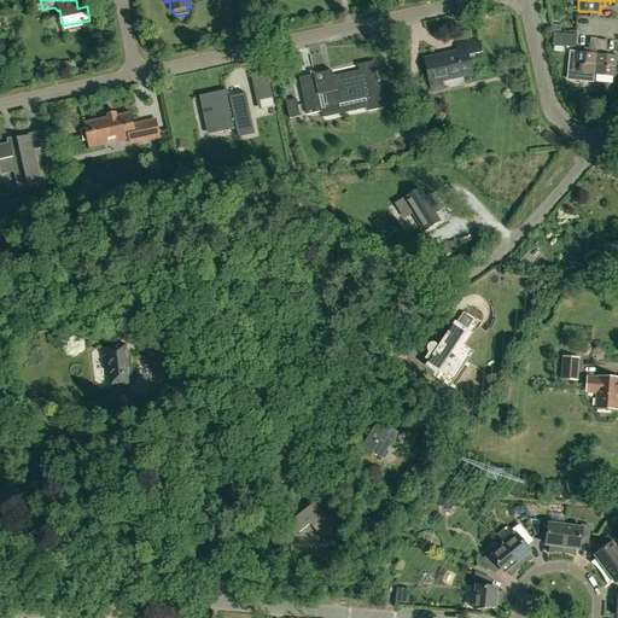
[(582,36),(560,34),(559,46),(581,48),(582,36)]
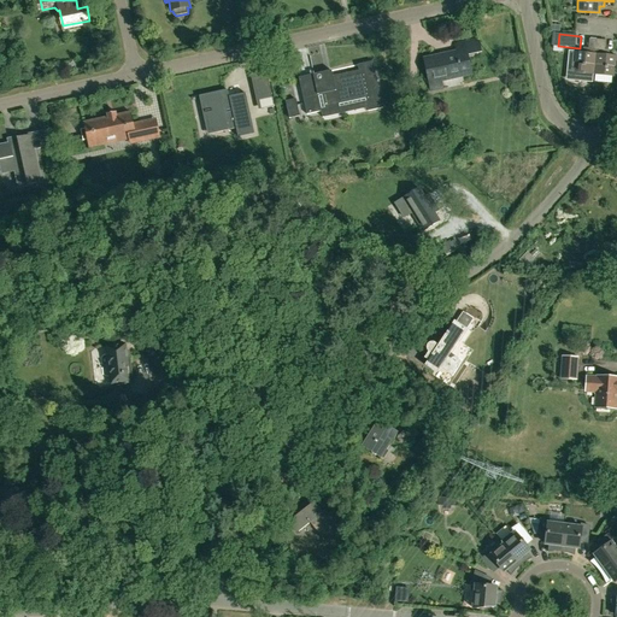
[(456,43),(457,52),(425,58),(433,92),(445,89),(444,81),(474,75),(469,57),(482,53),(480,39),(456,43)]
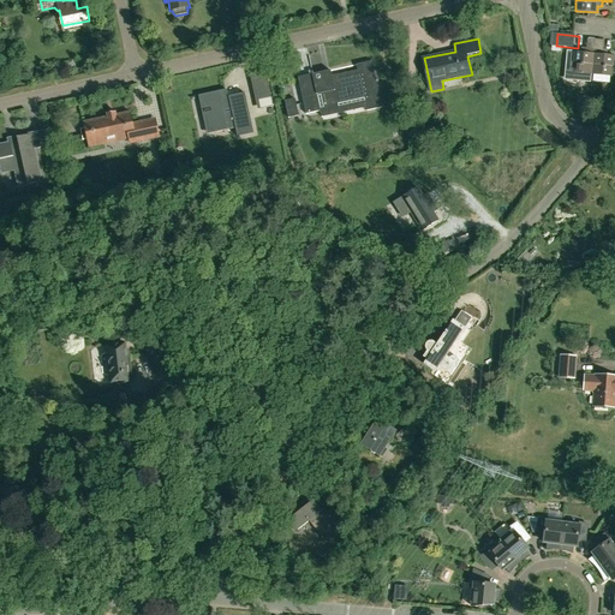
[(573,72),(593,75),(596,39),(589,39),(587,48),(583,48),(583,52),(574,52),(573,72)]
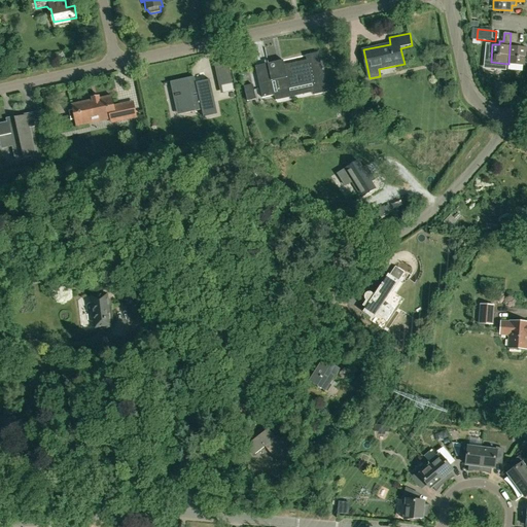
[(508,64),(526,65),(526,49),(526,47),(521,47),(521,43),(517,43),(518,34),(511,33),(508,64)]
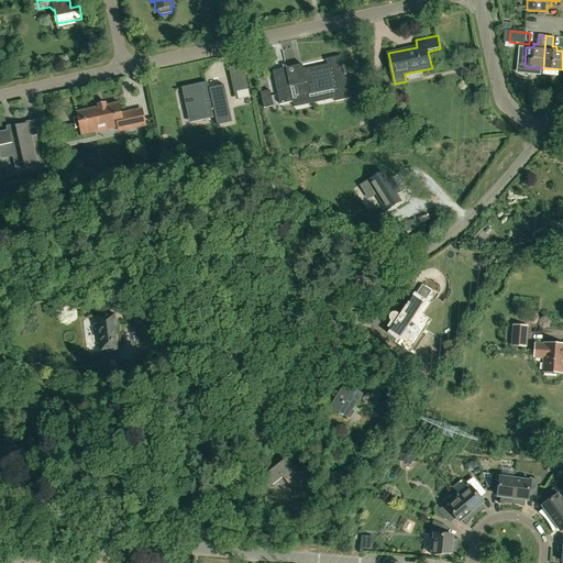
[(282,75),(294,73),(290,54),(278,56),(282,75)]
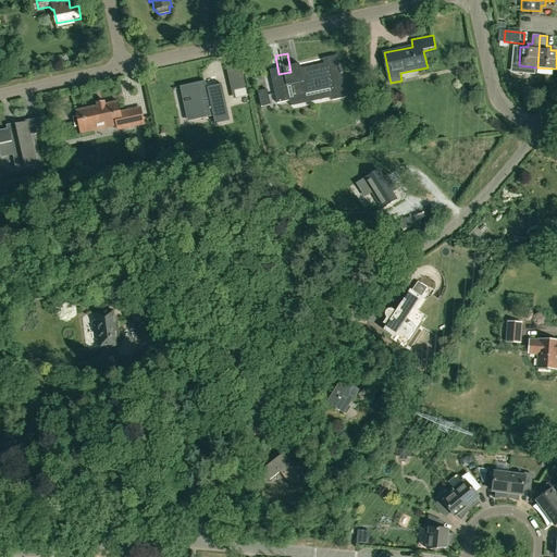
[(331,89),(333,100),(346,97),(337,56),(324,59),(325,64),(296,71),(297,75),(272,81),(276,100),(331,89)]
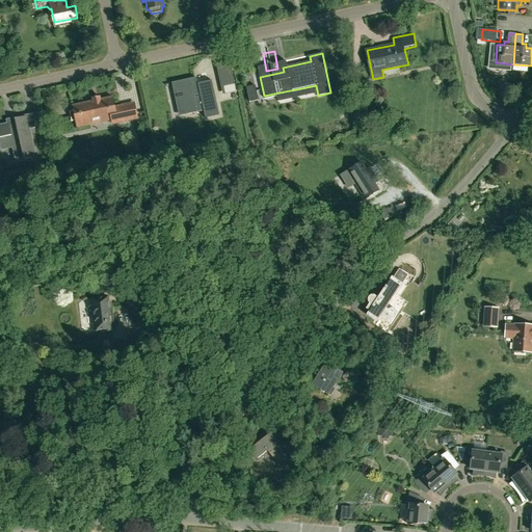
[(221,108),(230,102),(209,75),(198,82),(200,84),(195,87),(191,81),(179,90),(195,113),(215,99),(221,108)]
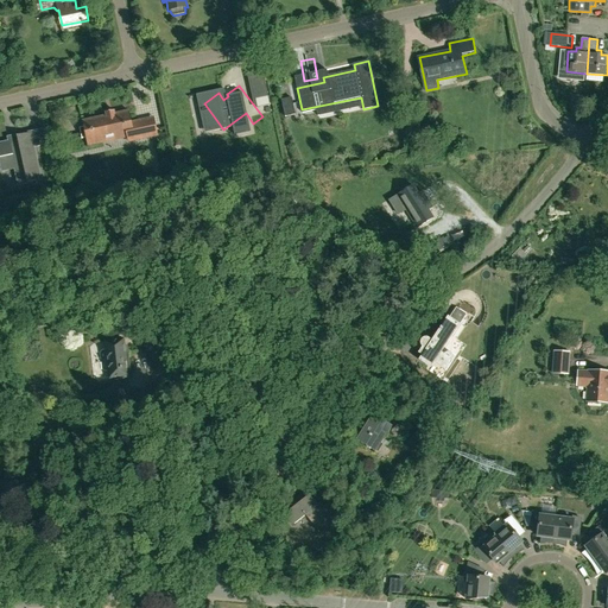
[(253,89),(258,108),(270,105),(266,87),(253,89)]
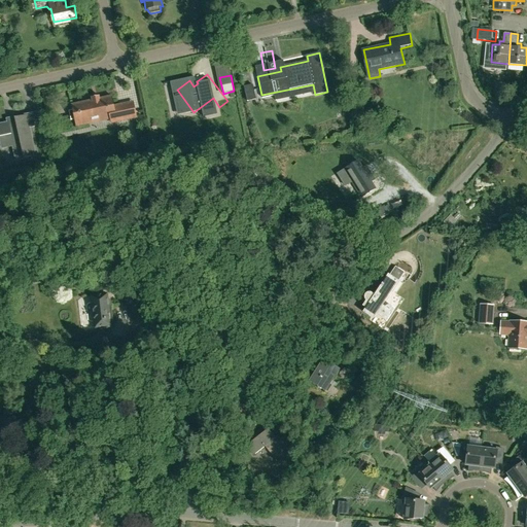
[(253,84),(244,86),(247,101),(256,100),(253,84)]
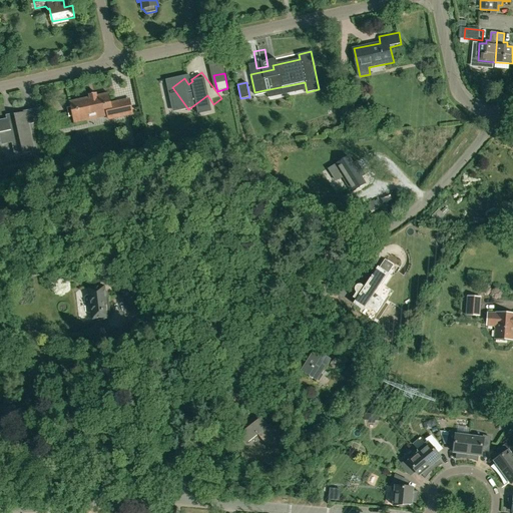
[(345,82),(339,83),(340,88),(341,88),(342,93),(344,93),(344,97),(350,96),(348,88),(346,88),(345,82)]
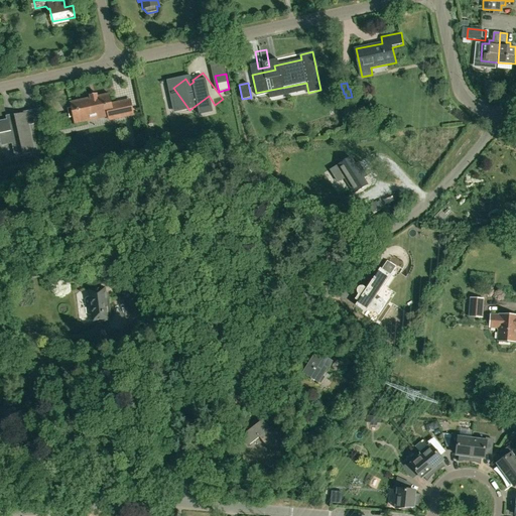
[(110,94),(98,96),(98,94),(90,95),(91,98),(71,102),(72,107),(68,108),(70,118),(74,117),(76,123),(109,116),(110,120),(135,115),(131,100),(112,104),(110,94)]
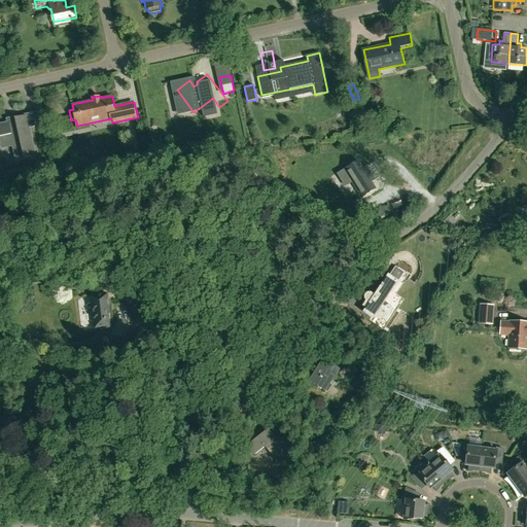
[(27,115),(15,117),(16,121),(0,125),(0,137),(1,137),(3,148),(14,145),(15,152),(23,151),(25,157),(36,155),(27,115)]
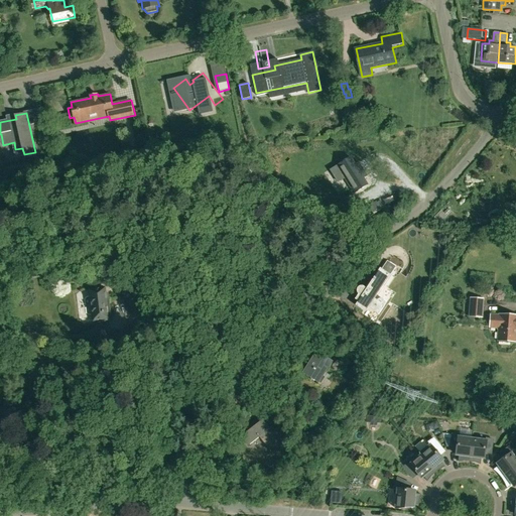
[(360,185),(358,182),(368,176),(364,169),(360,172),(351,158),(338,166),(351,186),(355,183),(357,187),(360,185)]
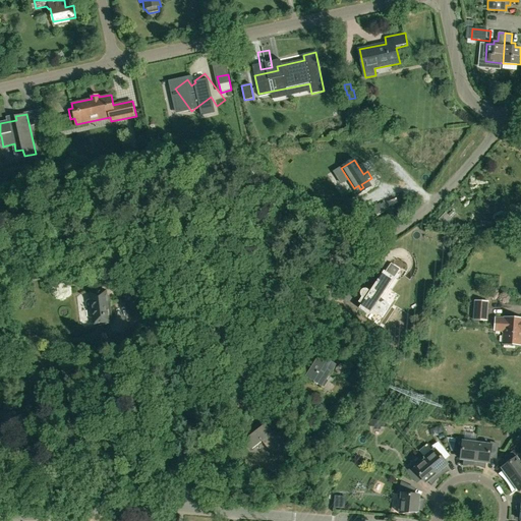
[(41,163),(44,174),(51,173),(49,162),(41,163)]
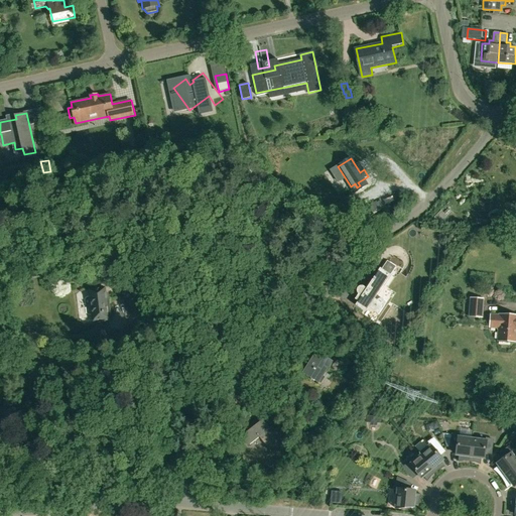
[(366,192),(361,186),(358,189),(356,187),(349,194),(351,197),(347,201),(351,207),(366,192)]
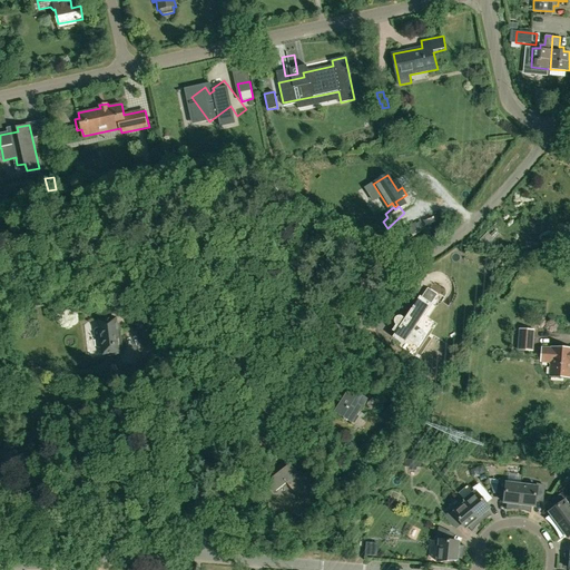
[(569,254),(569,238),(560,235),(554,248),(569,254)]
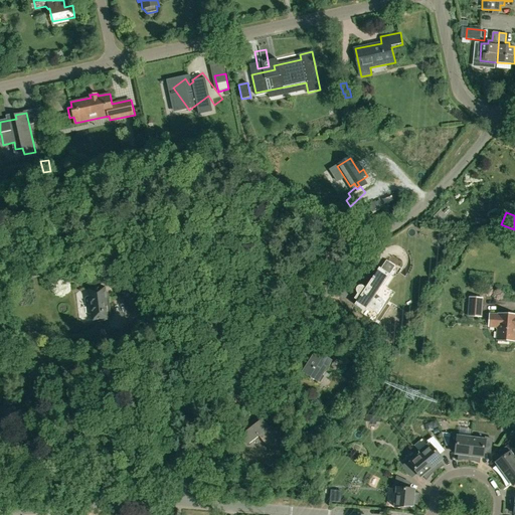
[(375,299),(390,275),(380,269),(367,289),(363,287),(362,286),(360,286),(358,287),(356,289),(357,291),(359,293),(355,299),(358,301),(355,305),(366,312),(368,308),(379,314),(385,305),(385,304),(385,301),(384,299),(382,298),(379,299),(378,300),(375,299)]
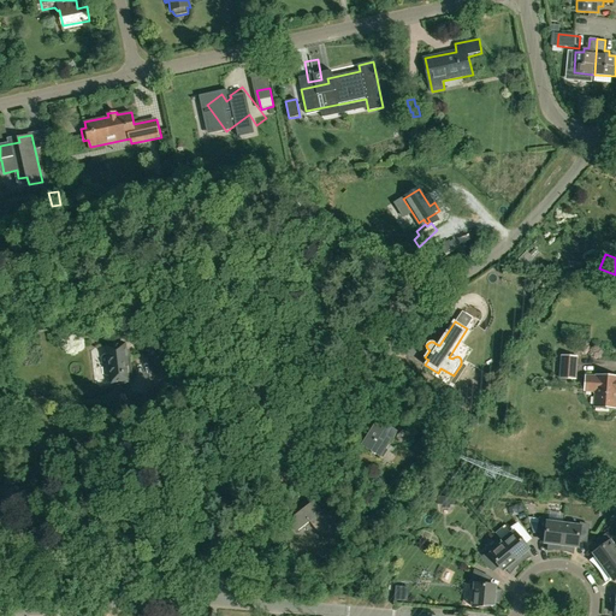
[(125,343),(108,345),(112,385),(130,383),(129,378),(132,377),(130,356),(126,357),(125,343)]
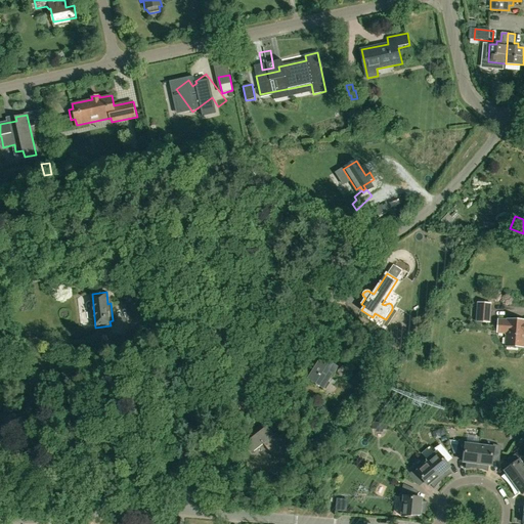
[(134,316),(144,310),(136,295),(126,301),(134,316)]
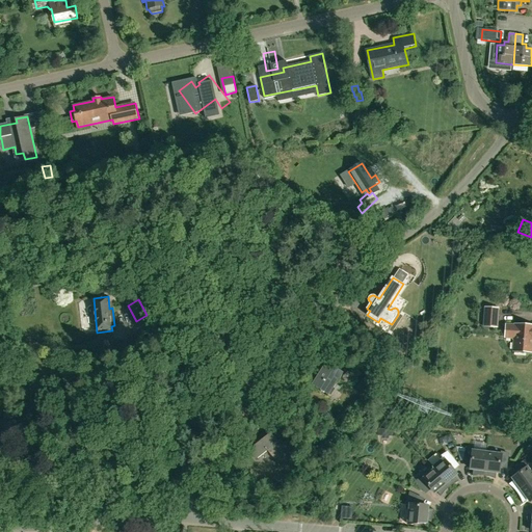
[(500,309),(485,307),(484,327),(499,328),(500,309)]
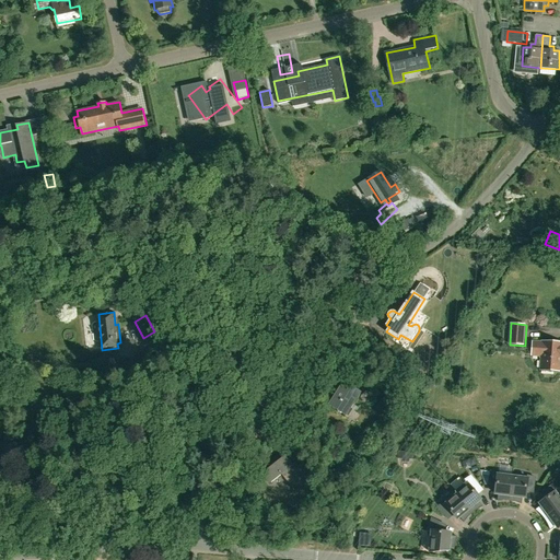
[(544,342),(533,342),(532,357),(537,357),(541,358),(540,370),(559,371),(559,342),(544,341),(544,342)]
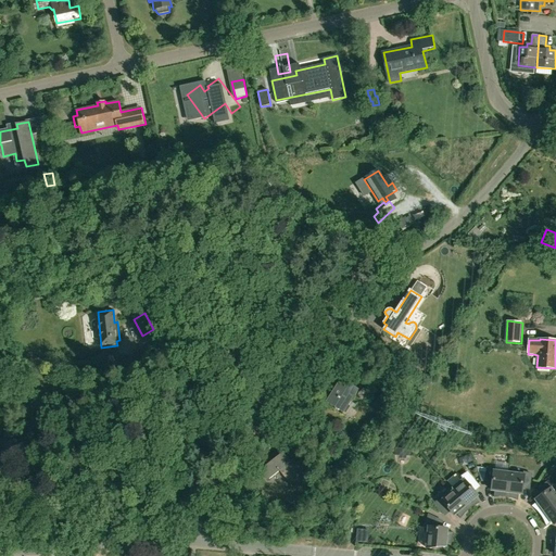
[(431,341),(416,344),(417,352),(432,349),(431,341)]
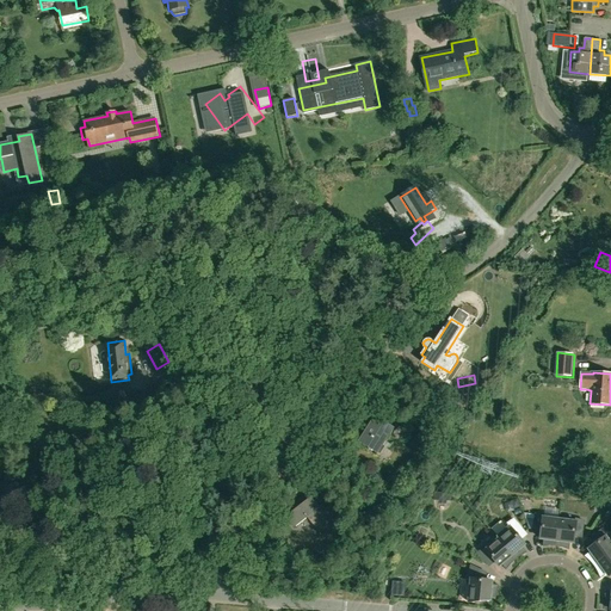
[(394,444),(387,440),(395,429),(376,417),(359,442),(378,454),(383,445),(390,450),(394,444)]
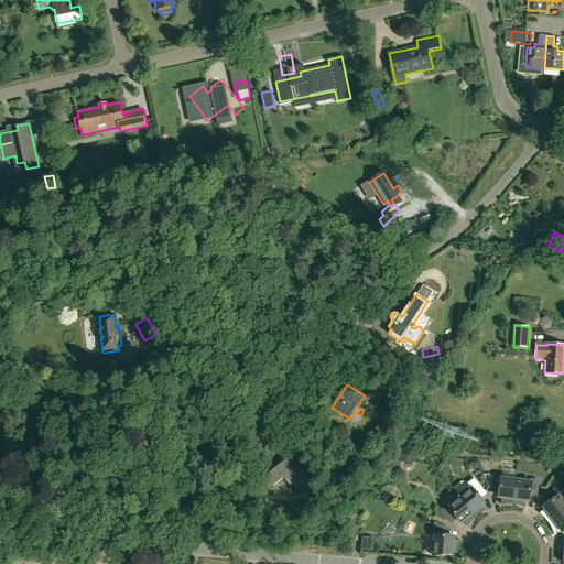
[(266,476),(273,487),(284,478),(295,492),(301,488),(305,492),(317,484),(304,466),(297,472),(286,457),(279,464),(280,466),(266,476)]
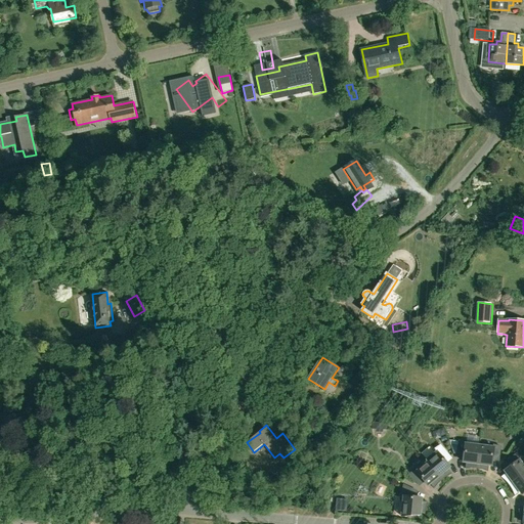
[(438,430),(440,436),(446,435),(443,428),(438,430)]
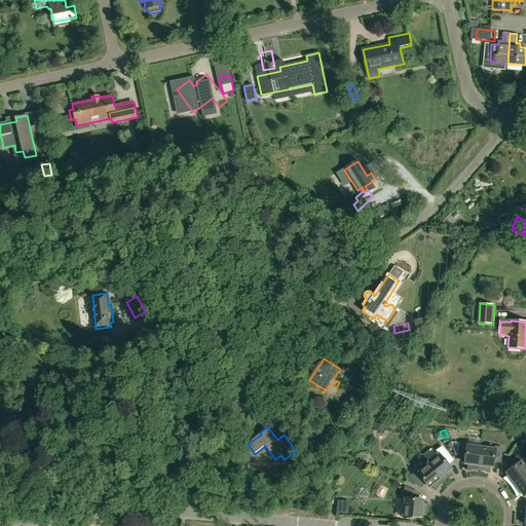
[(467,471),(473,471),(476,471),(480,471),(482,448),(468,446),(468,443),(461,443),(459,457),(466,458),(465,464),(468,464),(467,471)]
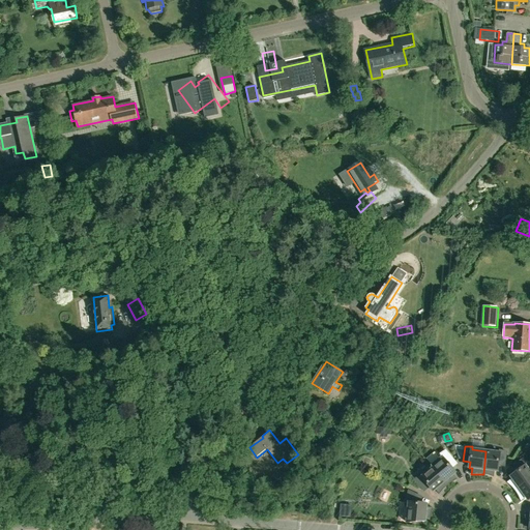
[(441,457),(431,466),(432,468),(446,486),(448,484),(449,484),(450,483),(451,482),(452,481),(457,479),(452,475),(454,473),(451,469),(457,464),(445,450),(440,454),(441,457)]
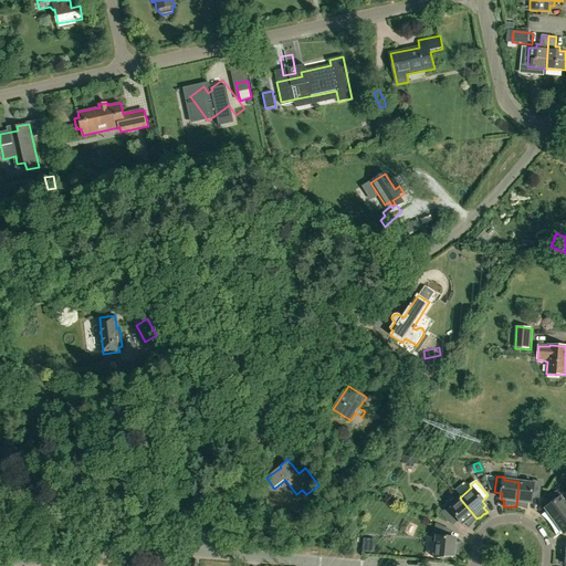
[(534,483),(519,482),(516,506),(520,507),(521,507),(523,507),(528,510),(528,503),(532,503),(533,498),(540,499),(542,483),(535,481),(534,483)]
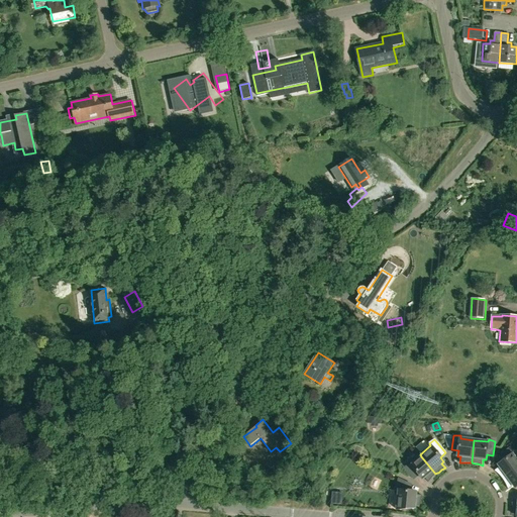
[(496,471),(499,475),(501,477),(503,480),(516,469),(516,458),(514,454),(516,452),(511,447),(499,456),(503,461),(499,466),(500,468),(496,471)]
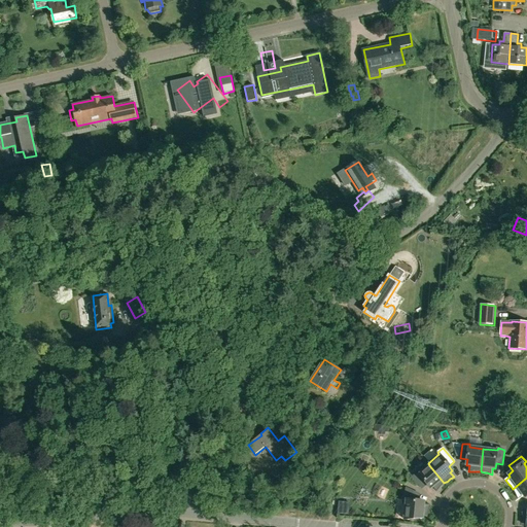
[(417,472),(412,478),(421,489),(426,484),(430,489),(432,487),(436,492),(440,488),(441,487),(442,486),(443,485),(443,484),(444,483),(429,465),(419,475),(417,472)]
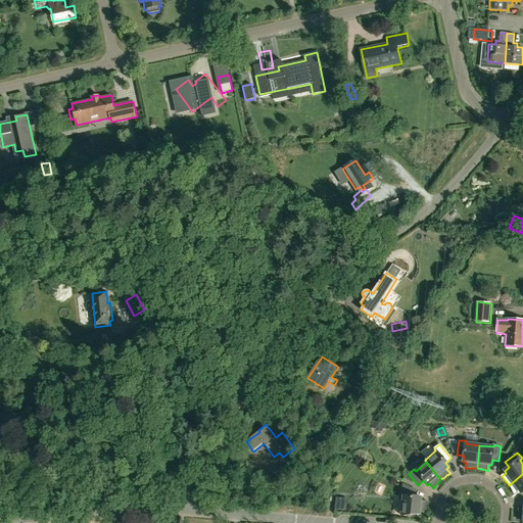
[(522,474),(509,485),(511,487),(512,489),(513,490),(515,495),(520,491),(521,493),(522,491),(522,474)]
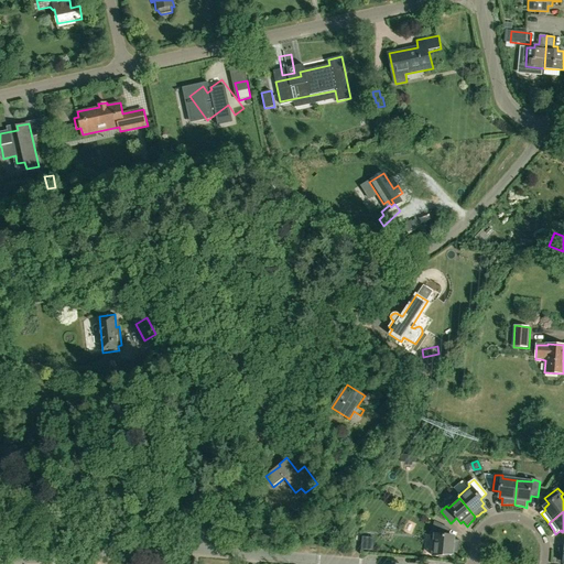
[(459,545),(462,541),(455,540),(455,538),(448,537),(449,529),(435,522),(433,534),(435,535),(433,556),(454,554),(454,552),(458,553),(458,551),(458,550),(459,548),(459,545)]
